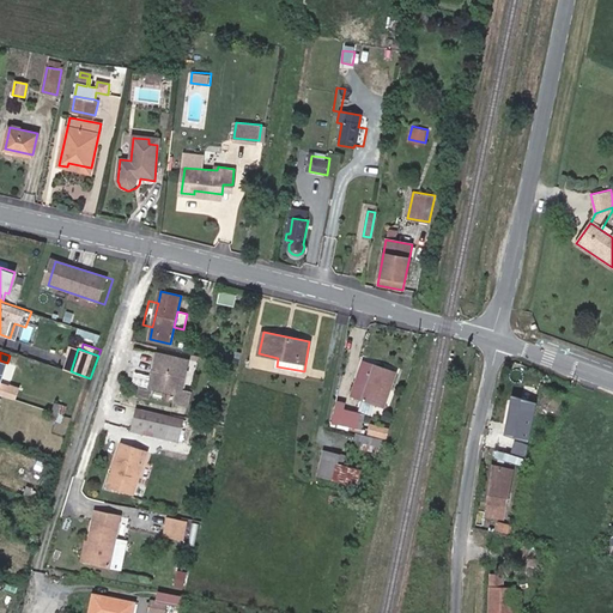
[(182,394),(190,360),(159,353),(153,377),(151,387),(175,392),(171,402),(178,405),(182,394)]
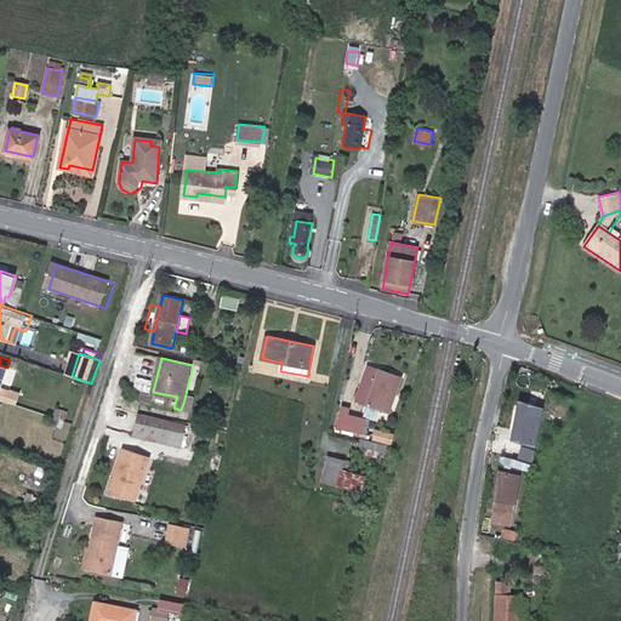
[(402,377),(366,365),(353,400),(383,411),(391,393),(396,394),(402,377)]
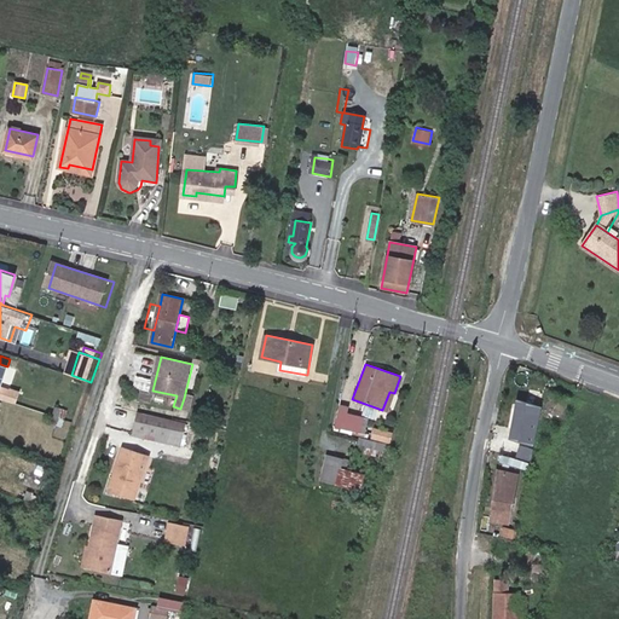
[(155,381),(138,377),(136,387),(152,391),(155,381)]
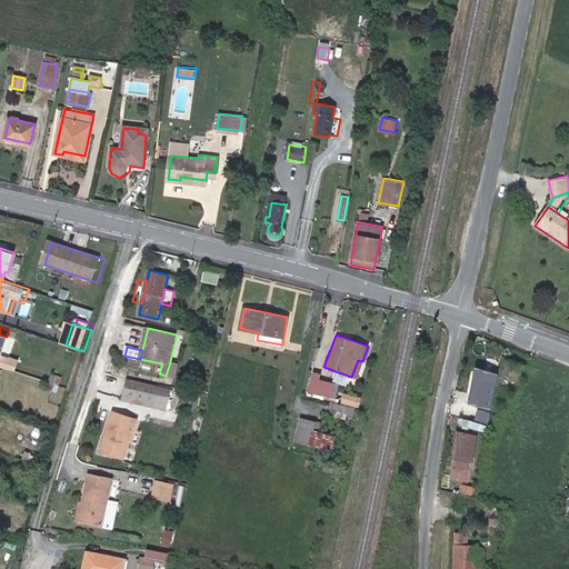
[(489,403),(500,359),(489,357),(485,372),(477,371),(470,395),(479,398),(478,400),(489,403)]
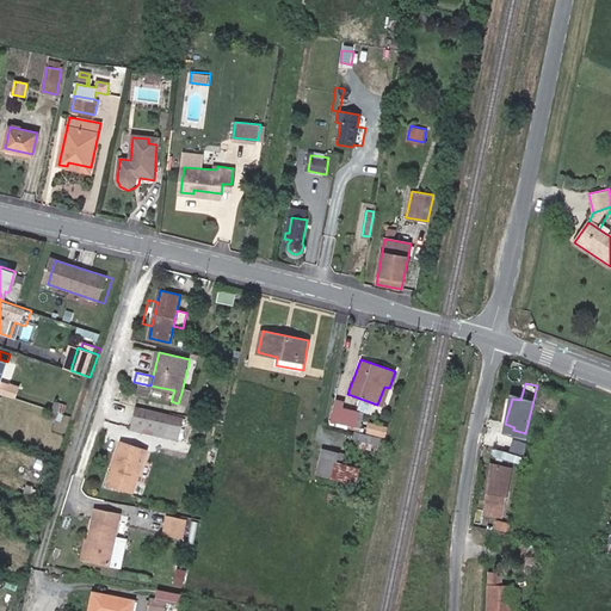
[(389,388),(384,387),(377,405),(382,407),(389,388)]
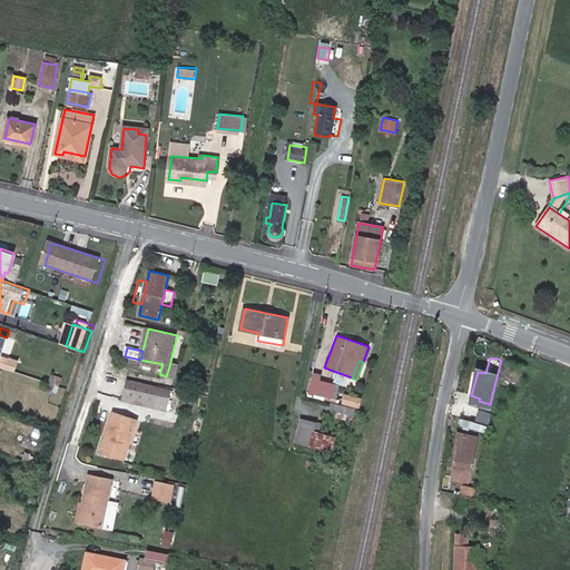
[(175,379),(178,369),(169,366),(166,376),(175,379)]
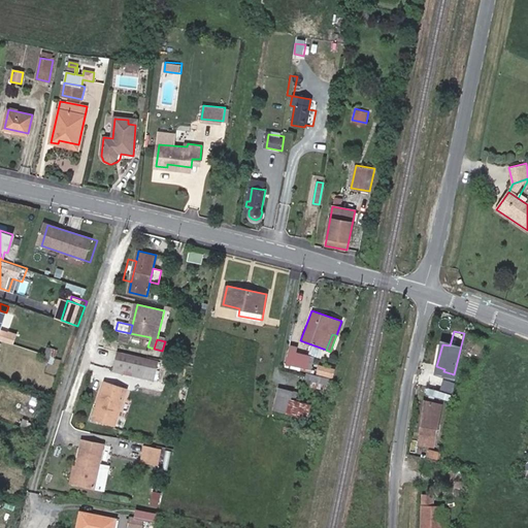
[(290,344),(286,363),(293,365),(296,352),(297,347),(290,344)]
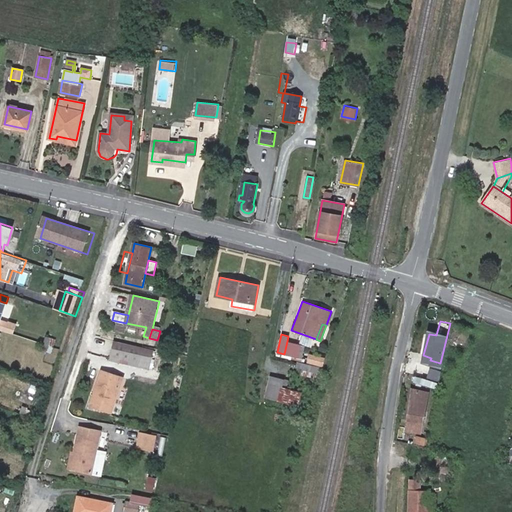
[(50,345),(55,347),(57,341),(45,337),(43,343),(50,345)]
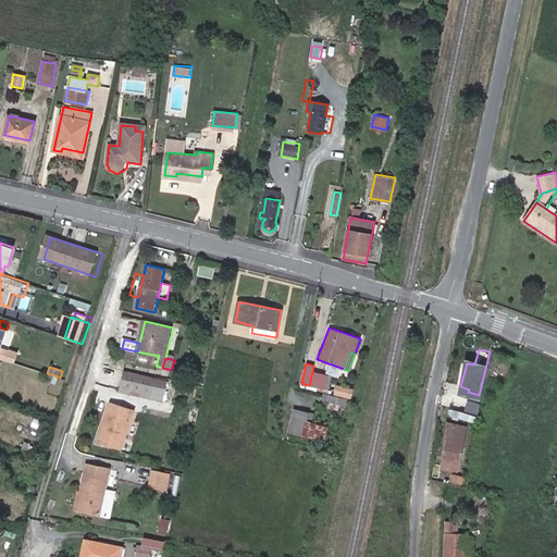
[(326,374),(312,371),(309,385),(323,388),(326,374)]
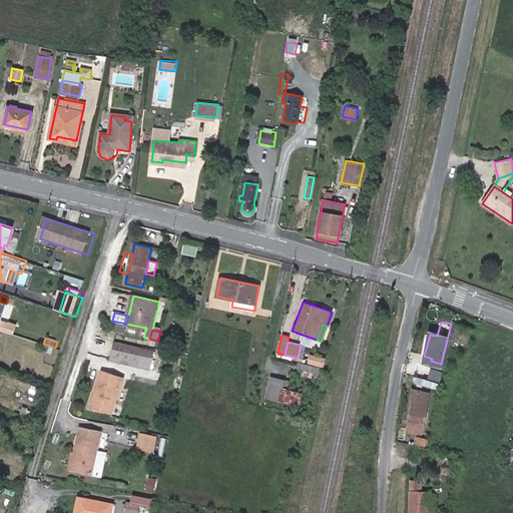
[(50,346),(43,344),(40,354),(46,356),(50,346)]
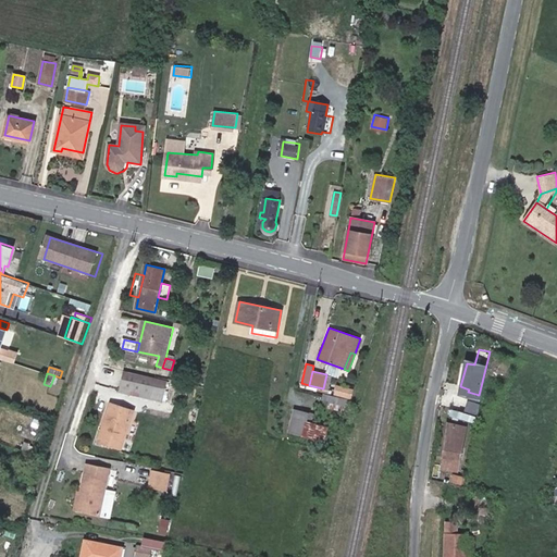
[(171,384),(115,373),(112,395),(145,401),(168,405),(171,384)]
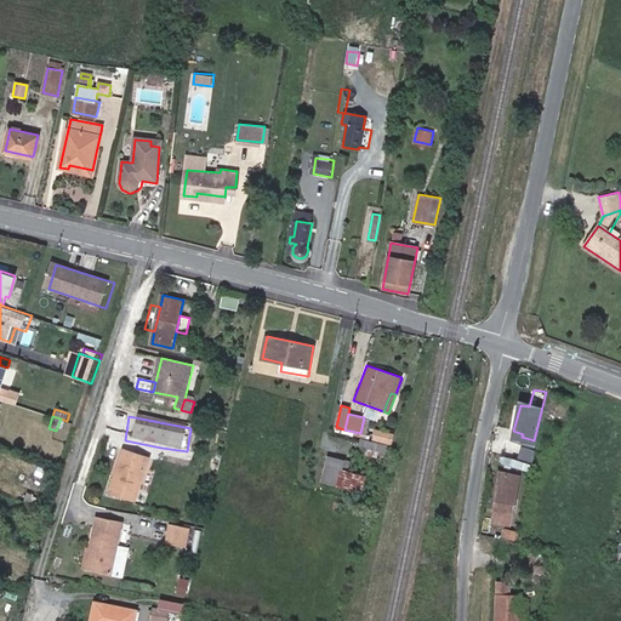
[(393,443),(396,432),(376,429),(375,439),(393,443)]
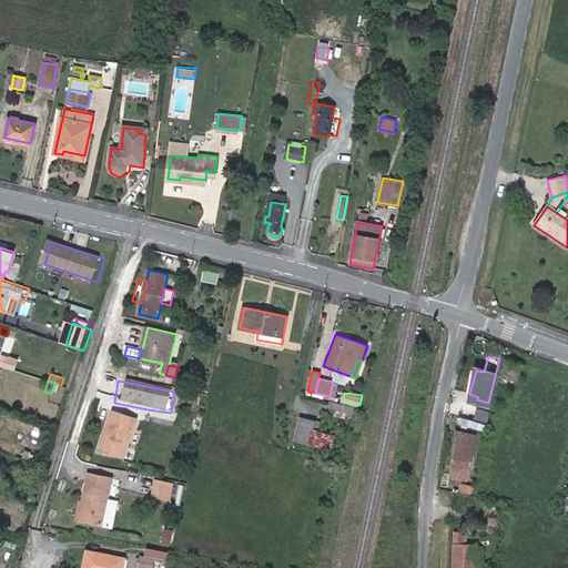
[(355,417),(358,408),(321,398),(317,408),(355,417)]
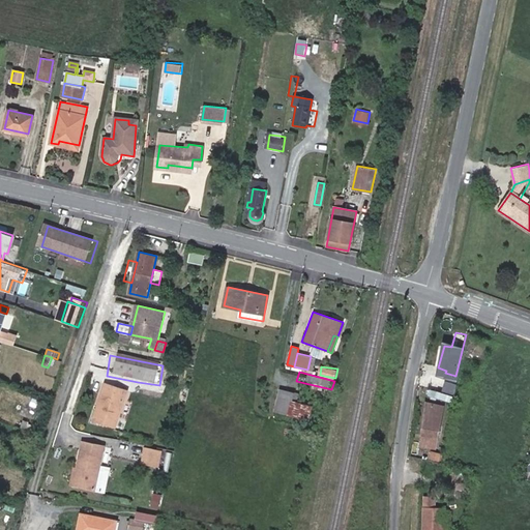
[(436,379),(433,389),(455,394),(458,385),(436,379)]
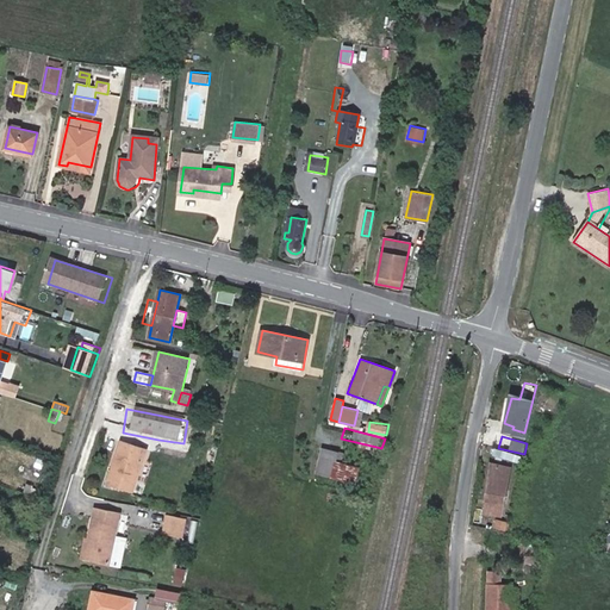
[(184,443),(159,440),(157,448),(181,453),(184,443)]
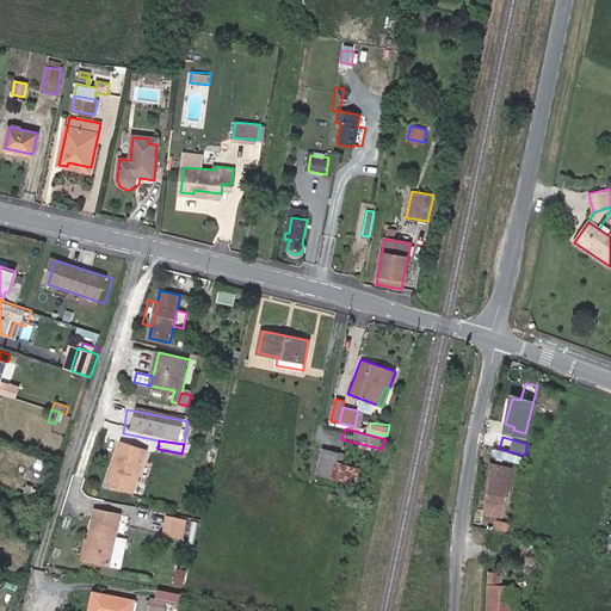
[(141,451),(112,443),(99,488),(128,495),(141,451)]
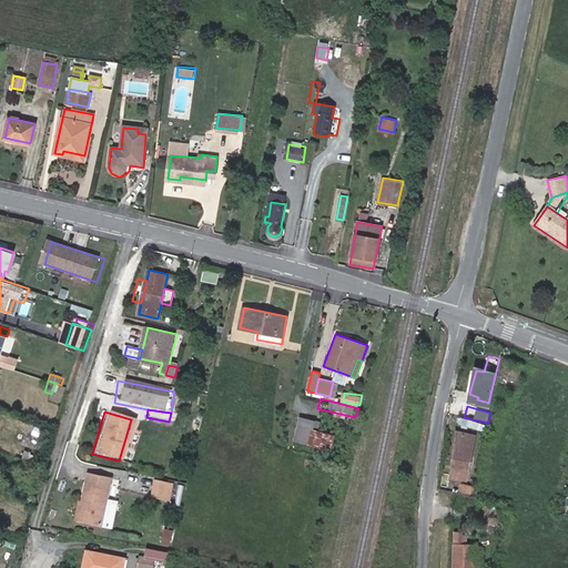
[(294,439),(331,449),(334,436),(313,429),(315,422),(300,417),(294,439)]
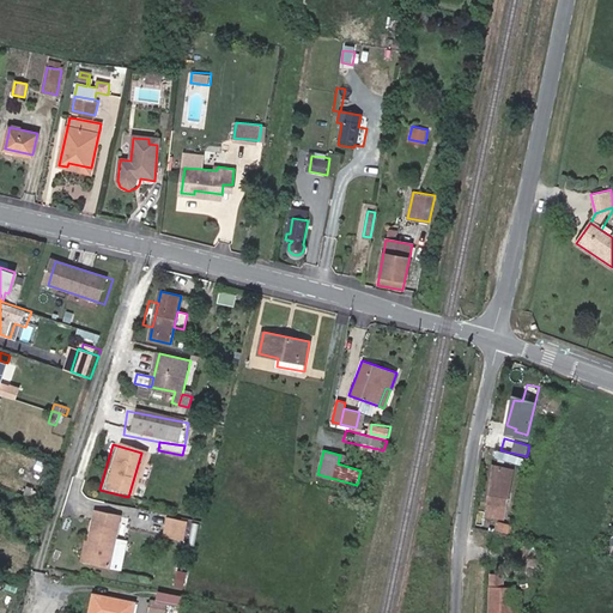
[(515,473),(496,468),(487,505),(508,510),(515,473)]
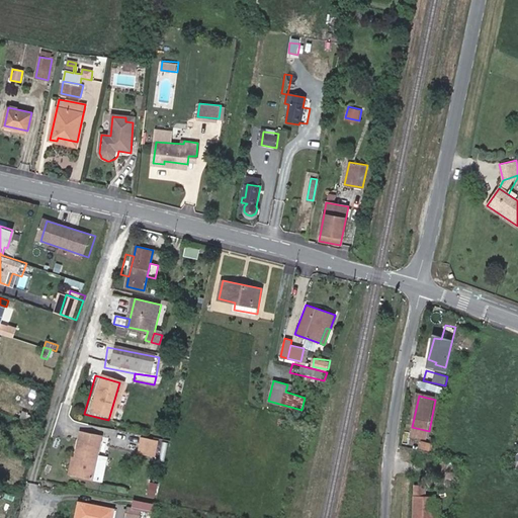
[(20,419),(26,421),(29,414),(22,412),(20,419)]
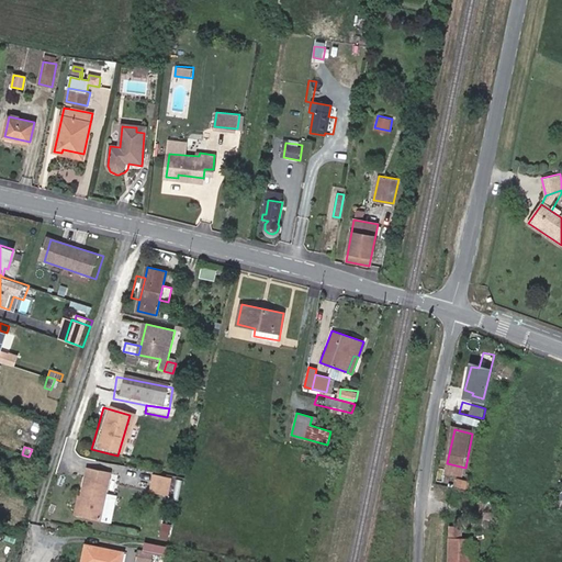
[(25,467),(29,457),(22,454),(19,464),(25,467)]
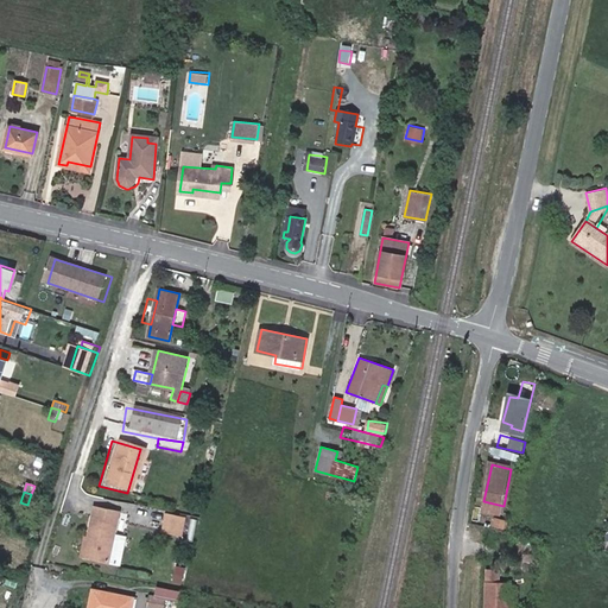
[(504,506),(483,501),(481,513),(501,518),(504,506)]
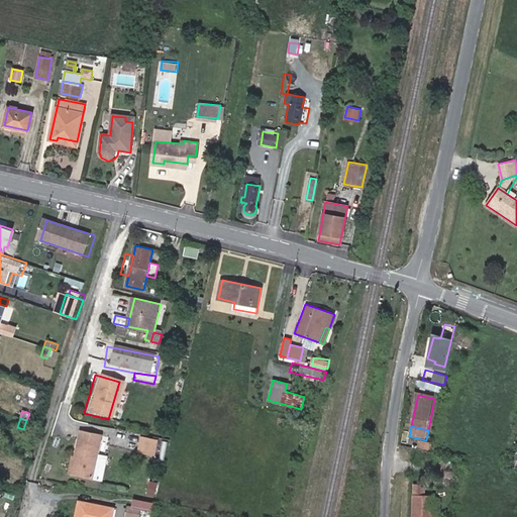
[(100,435),(80,431),(75,456),(77,457),(74,474),(102,480),(107,456),(97,453),(100,435)]
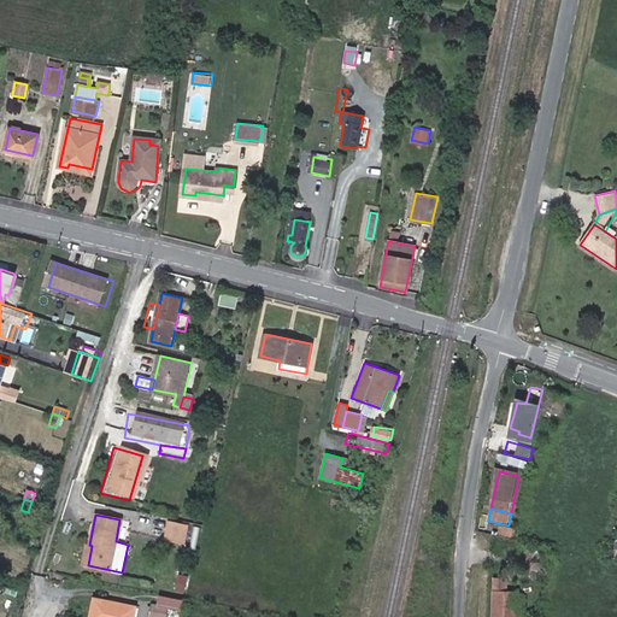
[(119,539),(127,541),(131,521),(124,519),(119,539)]
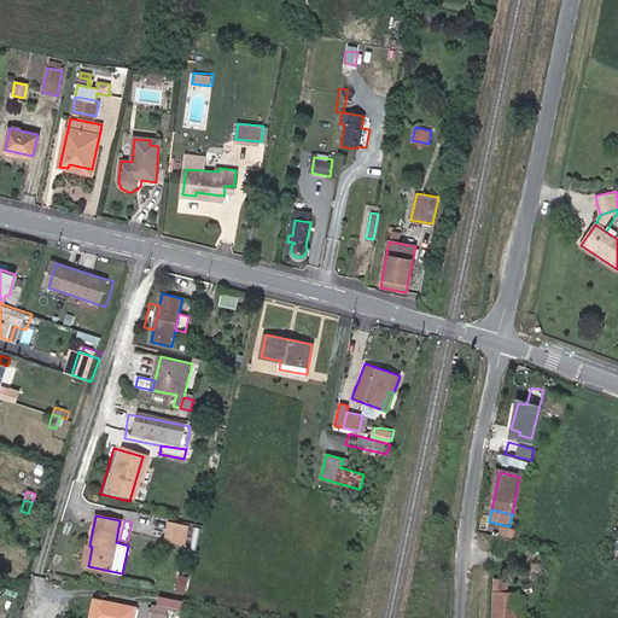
[(165,540),(182,543),(185,526),(169,524),(165,540)]
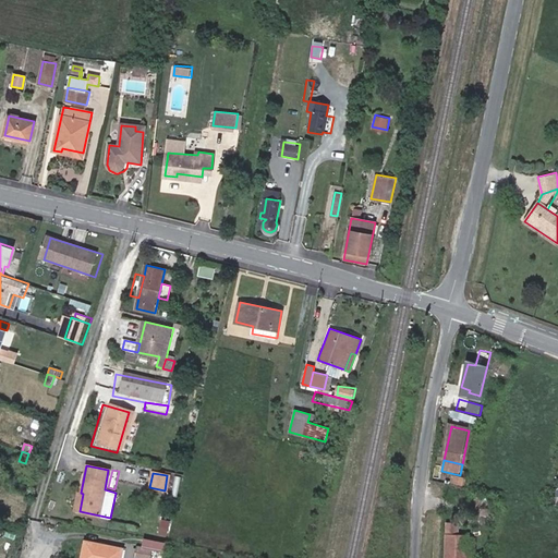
[(460,485),(462,477),(452,475),(450,482),(460,485)]
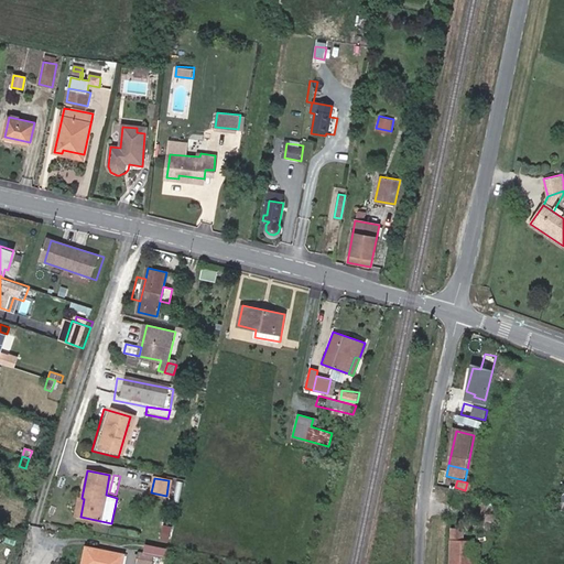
[(75,516),(80,517),(84,499),(82,498),(79,497),(75,516)]
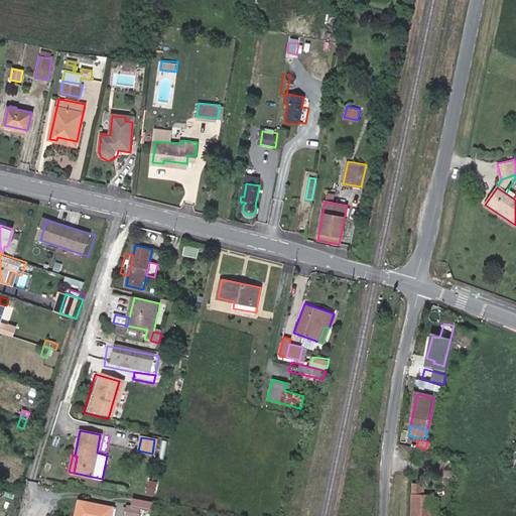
[(450,463),(439,461),(437,477),(448,479),(450,463)]
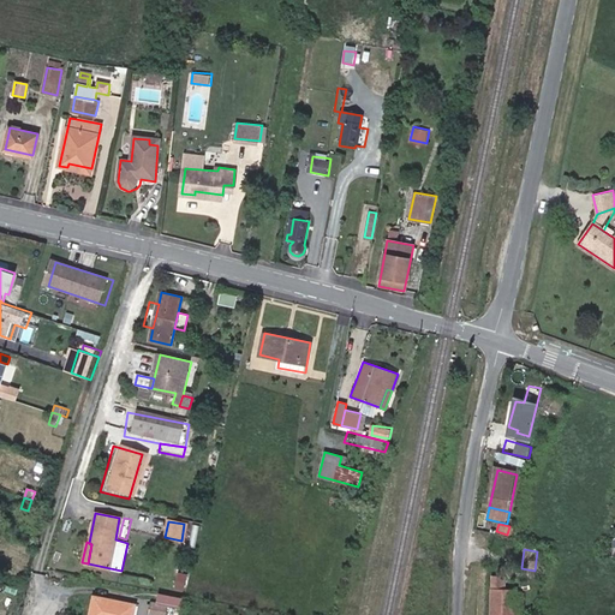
[(186,574),(178,573),(174,589),(184,590),(186,574)]
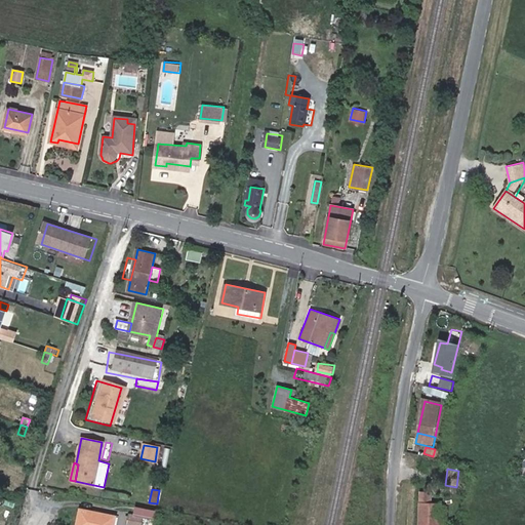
[(431,493),(420,493),(420,506),(419,506),(419,508),(420,508),(419,524),(441,524),(442,507),(443,507),(443,505),(443,503),(431,502),(431,493)]
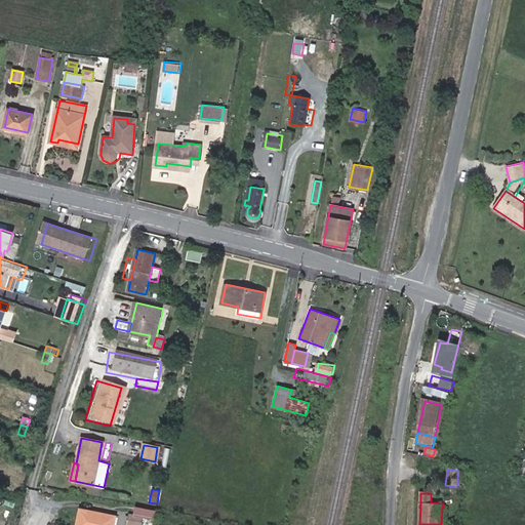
[(155,511),(134,507),(132,515),(128,514),(127,522),(142,524),(144,518),(153,519),(155,511)]
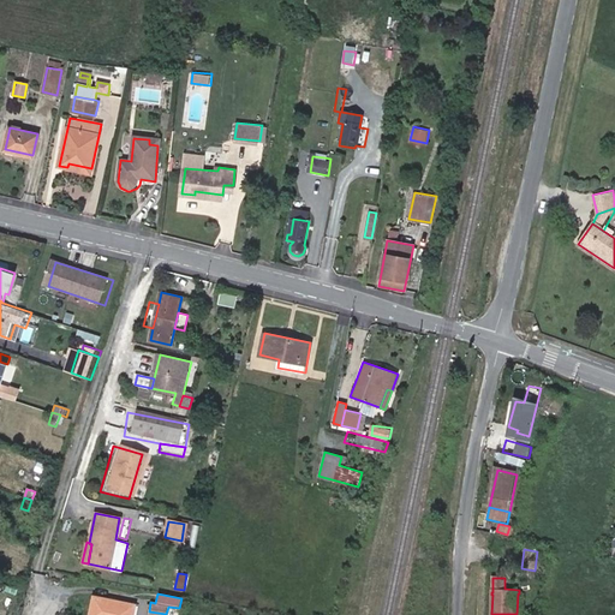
[(132,614),(135,604),(94,596),(89,614),(132,614)]
